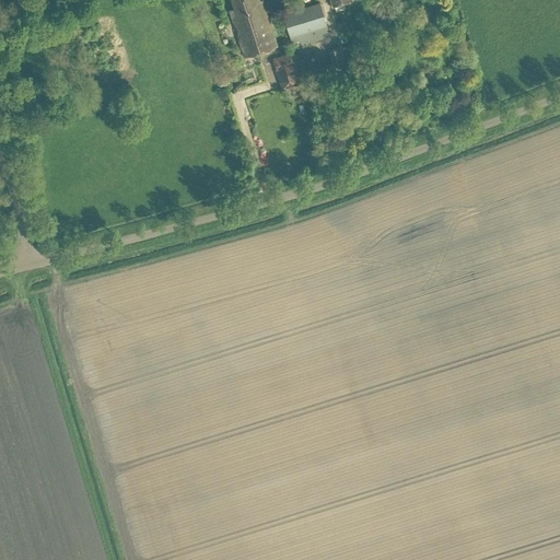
[(231,0),(234,7),(229,9),(234,25),(236,24),(240,32),(236,33),(244,56),(277,45),(261,0),(259,0),(231,0)]
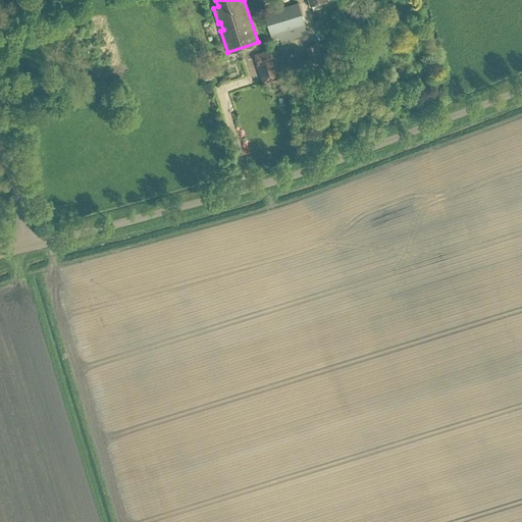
[(273,41),(307,31),(298,1),(264,12),(273,41)]
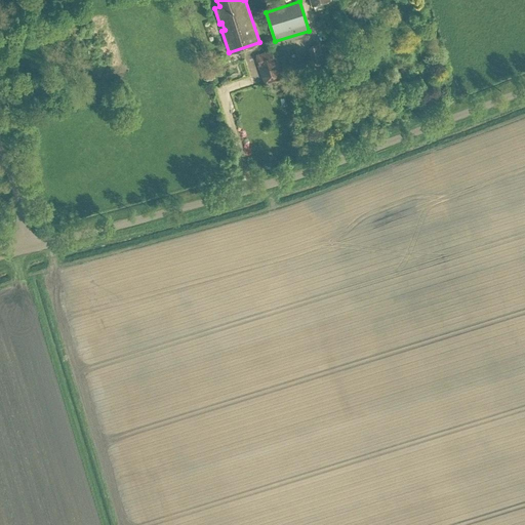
[(311,59),(298,63),(303,75),(326,69),(320,43),(308,47),(311,59)]
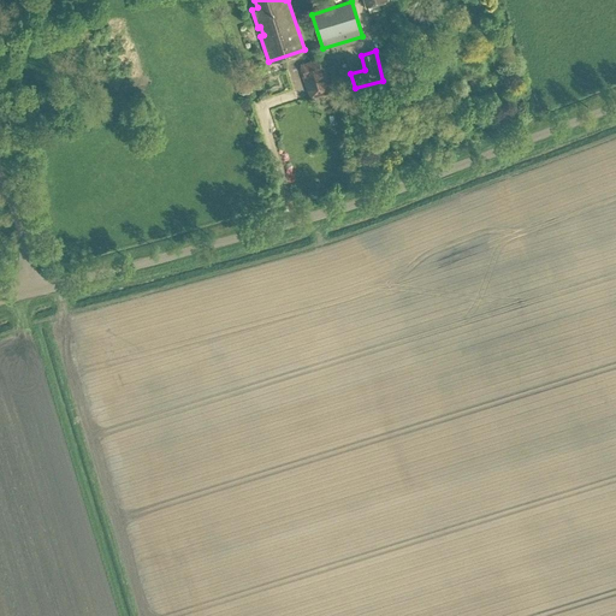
[(302,76),(306,87),(309,99),(320,95),(320,96),(335,93),(324,58),(303,64),(306,73),(302,76)]
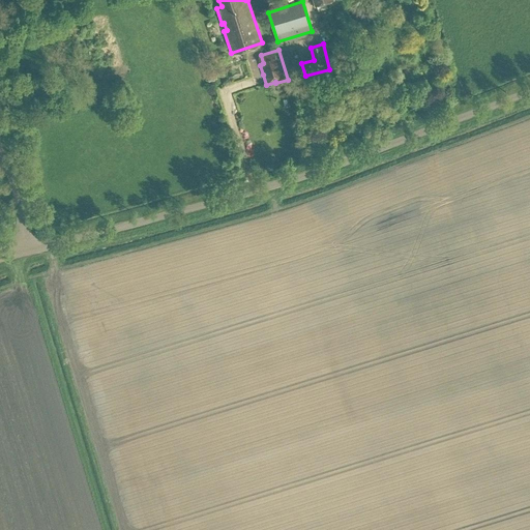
[(281,56),(287,75),(293,72),(287,54),(281,56)]
